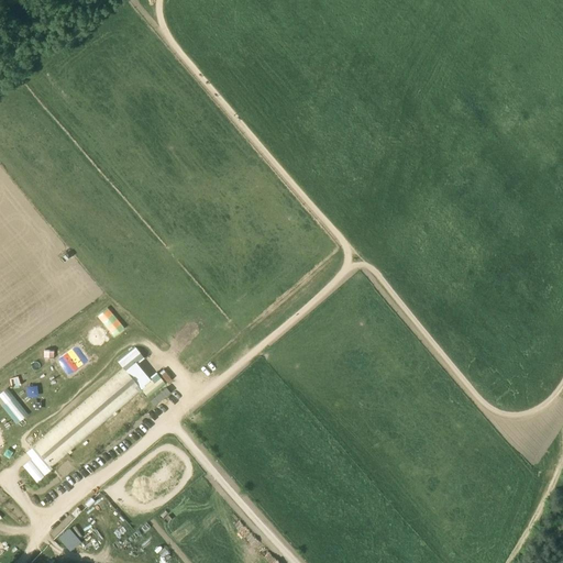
[(96,313),(111,335),(123,328),(107,306),(96,313)]
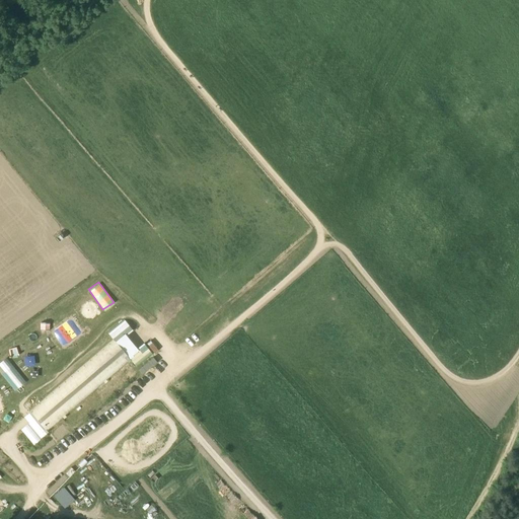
[(53,329),(64,346),(82,334),(71,317),(53,329)]
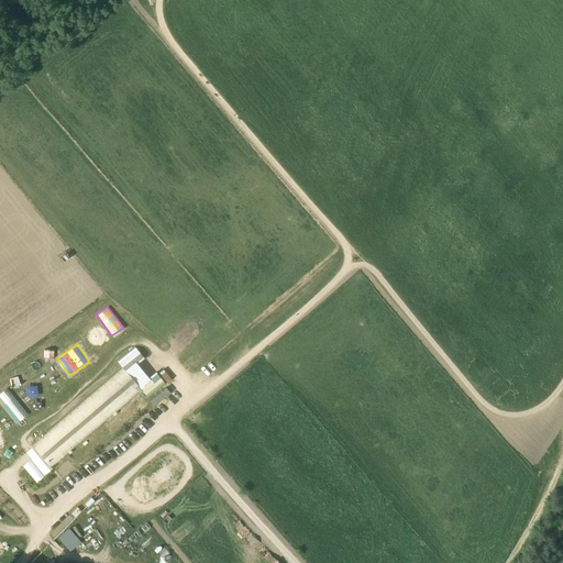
[(117,361),(123,367),(127,373),(144,359),(134,346),(117,361)]
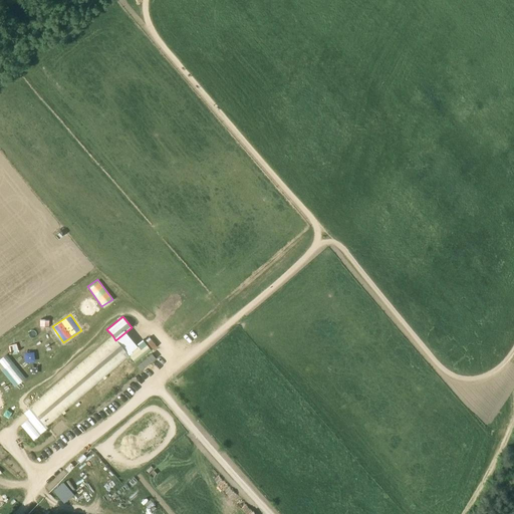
[(31,405),(48,426),(130,356),(126,352),(115,340),(112,335),(31,405)]
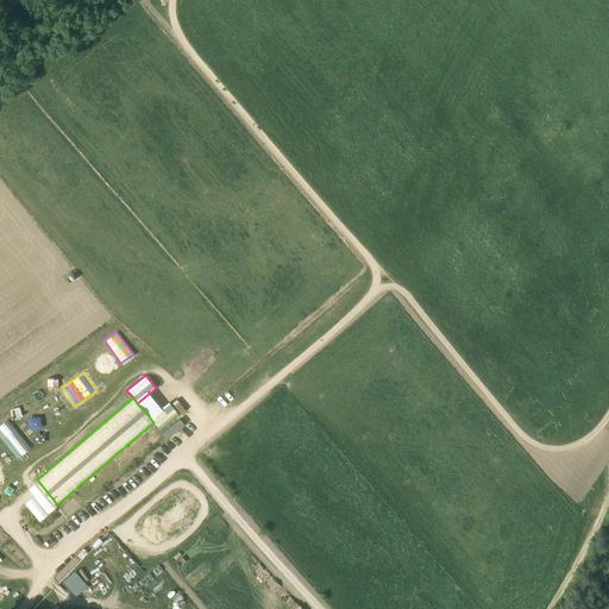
[(176,397),(170,401),(177,413),(183,410),(176,397)]
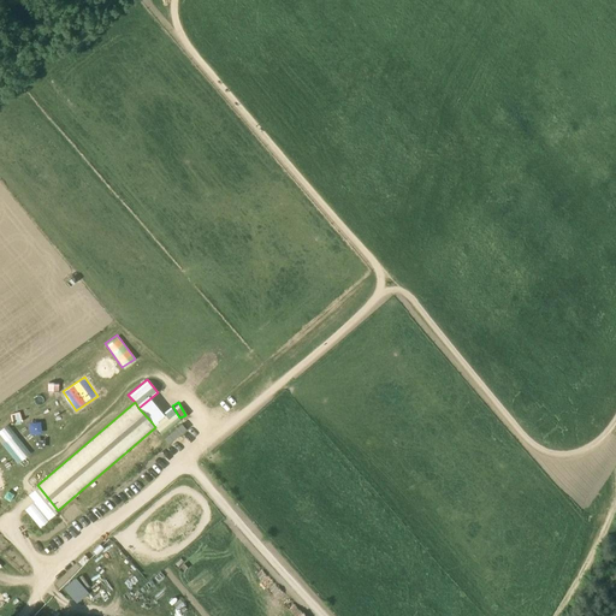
[(170,408),(152,422),(155,427),(163,436),(181,421),(170,408)]
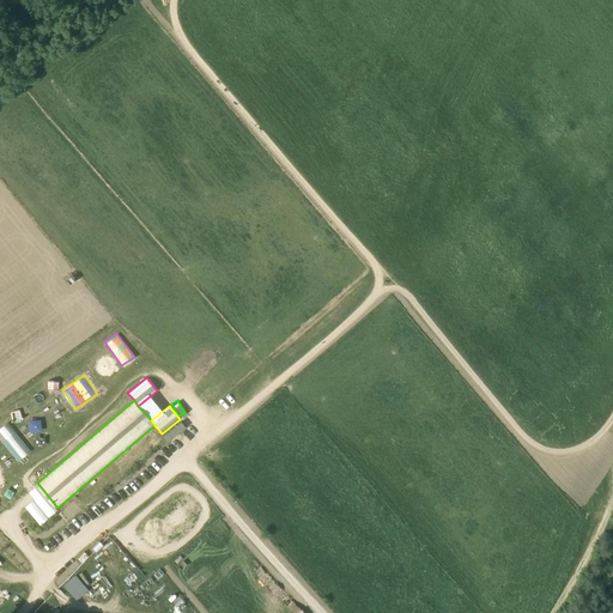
[(25,426),(37,432),(42,422),(31,416),(25,426)]
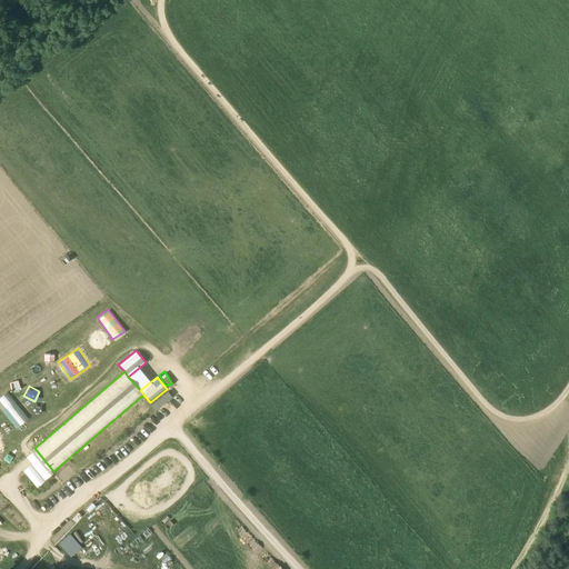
[(0,393),(0,407),(12,428),(26,420),(8,390),(0,393)]
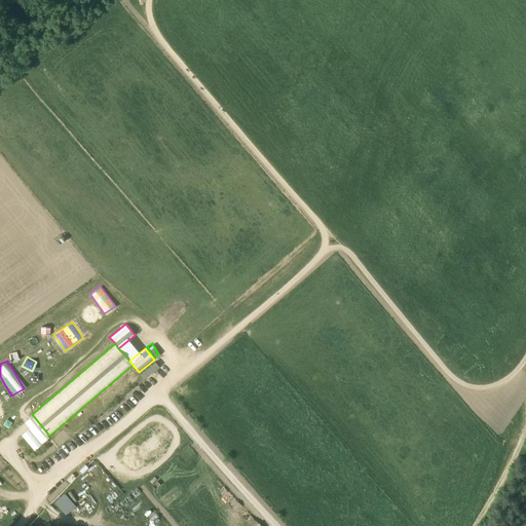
[(49,436),(32,414),(30,416),(47,437),(49,436)]
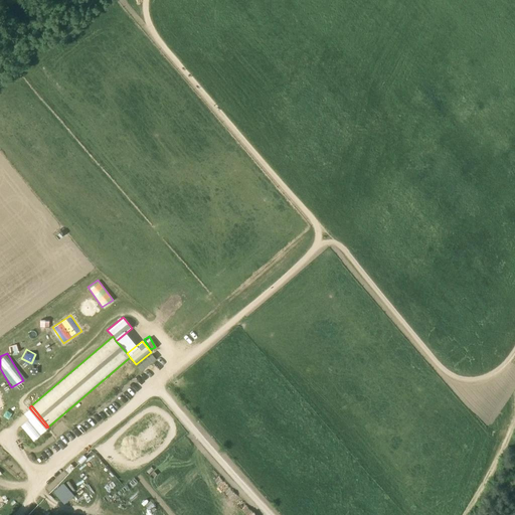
[(92,489),(99,484),(89,470),(81,475),(92,489)]
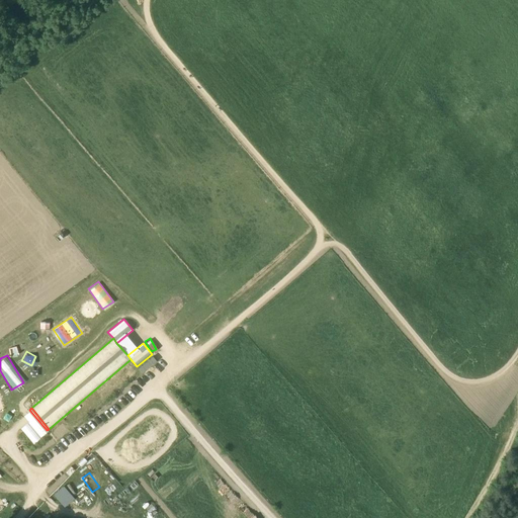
[(63,486),(54,495),(64,507),(74,498),(63,486)]
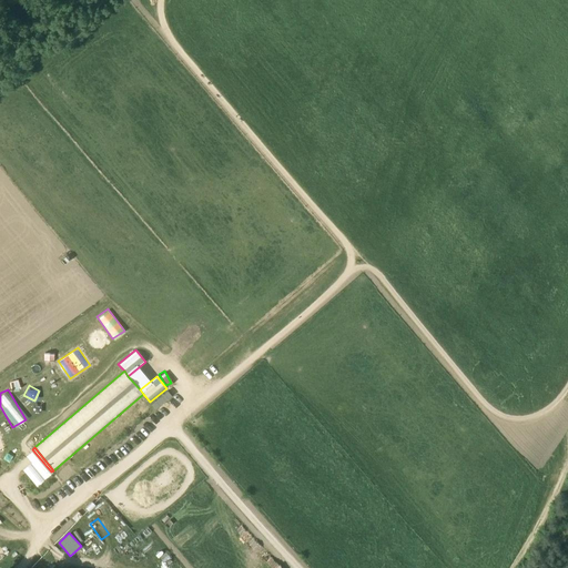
All buildings are outlined.
